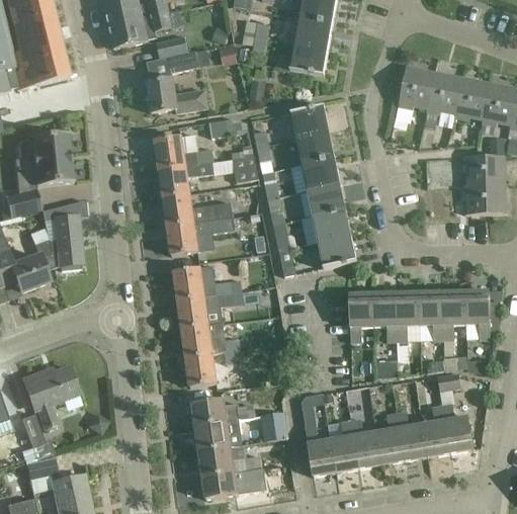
[(0,0),(0,92),(8,91),(3,70),(11,69),(16,89),(48,82),(68,77),(49,0),(0,0)]
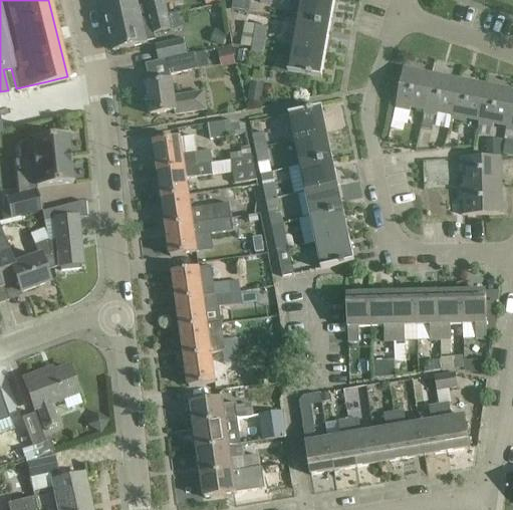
[(107,25),(124,22),(167,12),(164,0),(155,0),(137,4),(135,0),(115,0),(102,3),(107,25)]
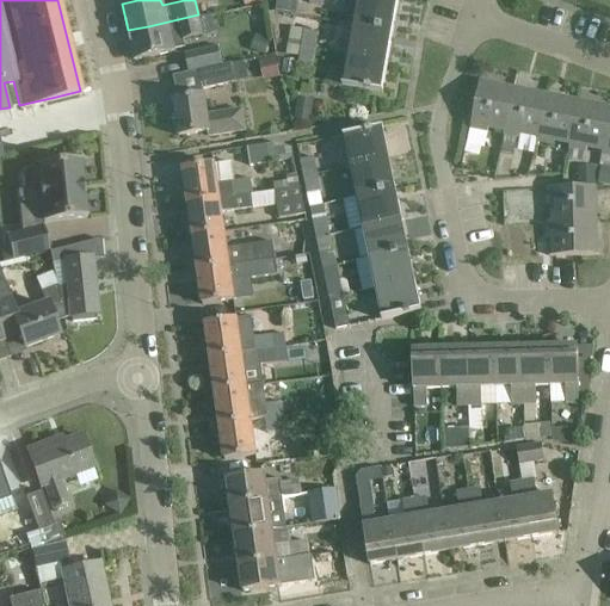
[(276,0),(275,6),(295,10),(296,0),(276,0)]
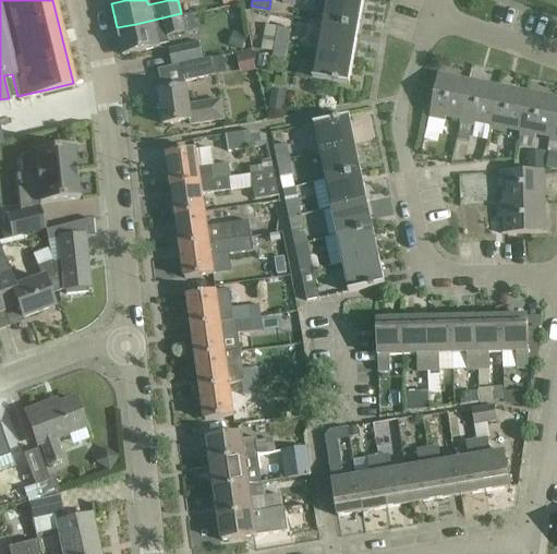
[(325,0),(323,20),(358,25),(362,0),(325,0)]
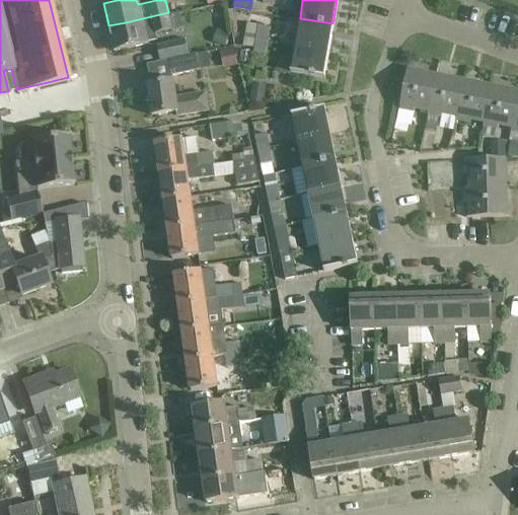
[(179,9),(168,12),(126,22),(108,25),(115,49),(146,41),(145,39),(155,37),(154,30),(182,24),(179,9)]
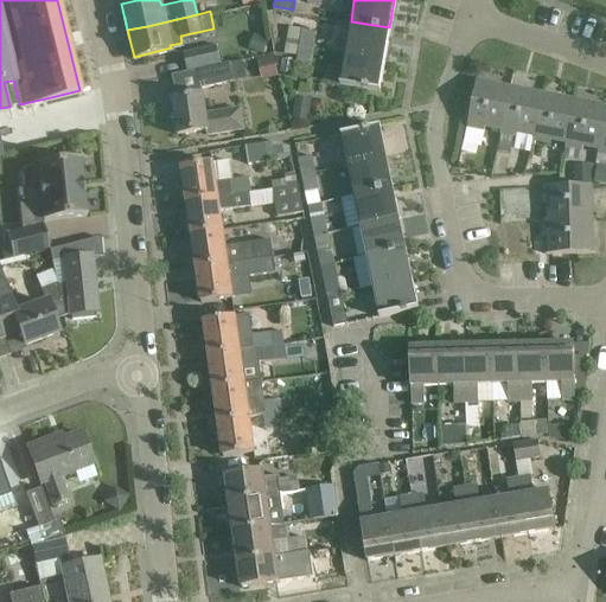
[(389,27),(351,21),(345,51),(383,58),(389,27)]
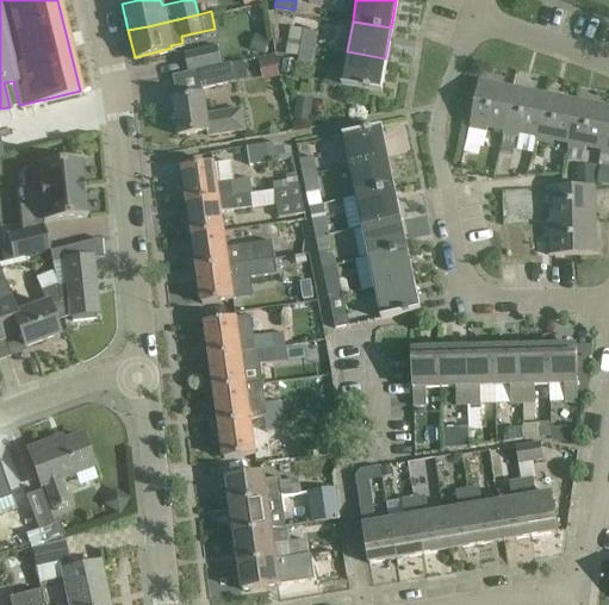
[(292,42),(314,45),(317,29),(294,25),(292,42)]
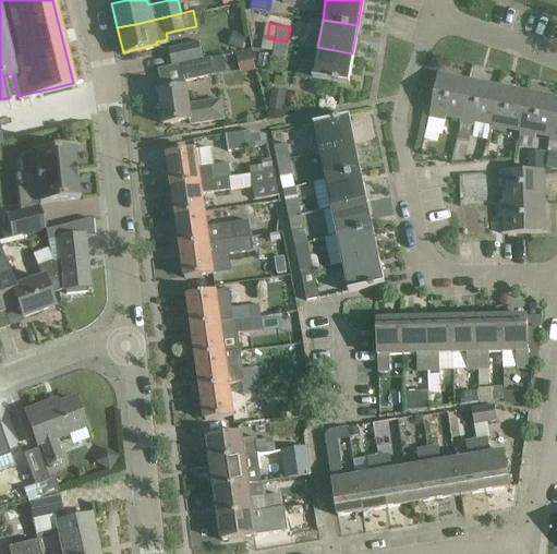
[(234,28),(230,43),(241,46),(245,32),(234,28)]
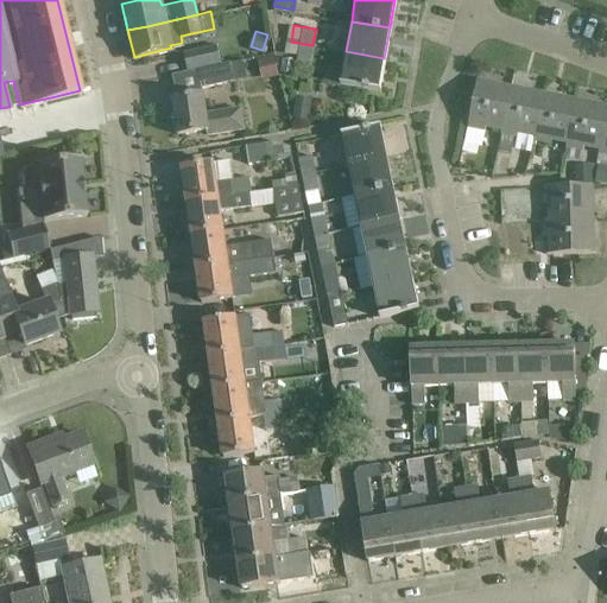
[(310,63),(313,45),(291,42),(290,50),(297,51),(296,61),(310,63)]
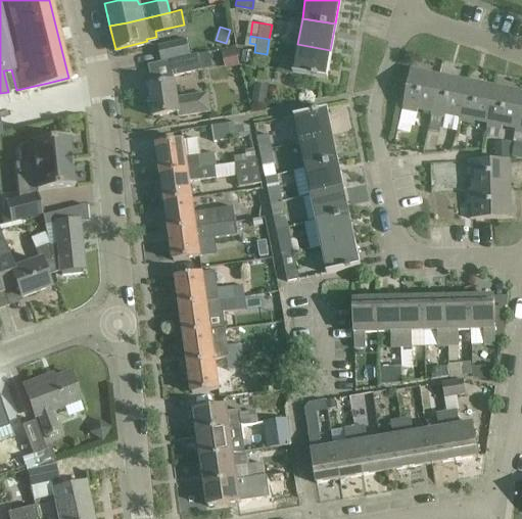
[(169,57),(189,53),(186,37),(157,43),(160,59),(169,57)]
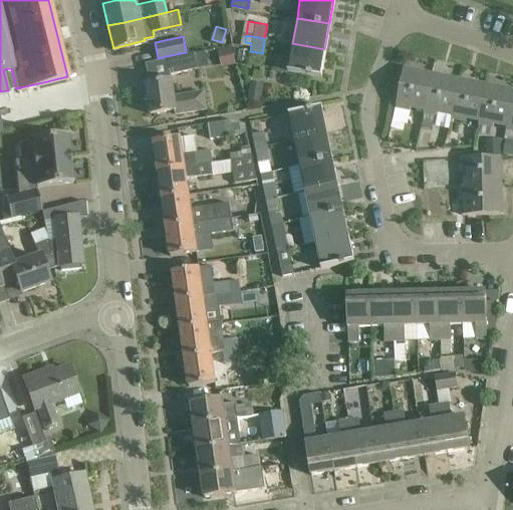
[(320,74),(324,49),(292,43),(288,69),(320,75),(321,74),(320,74)]
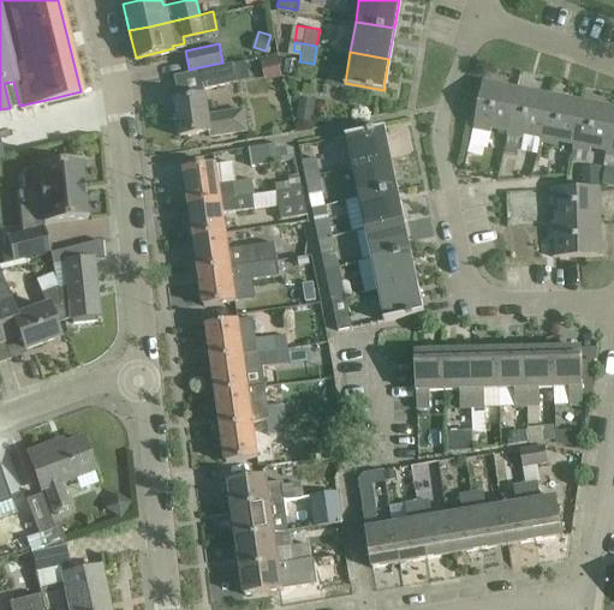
[(275,53),(262,57),(263,66),(279,64),(275,53)]
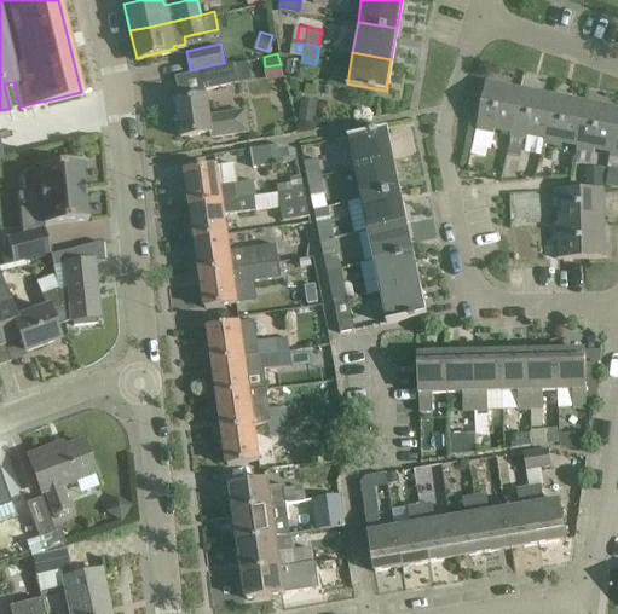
[(224,63),(200,68),(203,87),(204,87),(238,80),(234,61),(224,63)]
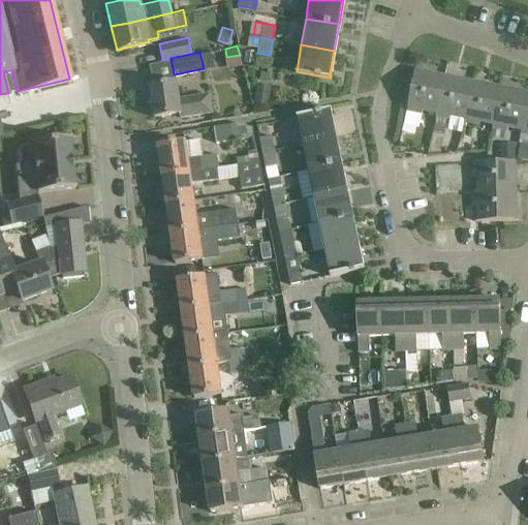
[(434,114),(435,114),(442,73),(427,70),(427,72),(414,70),(415,67),(413,67),(406,107),(421,111),(422,107),(435,111),(434,114)]
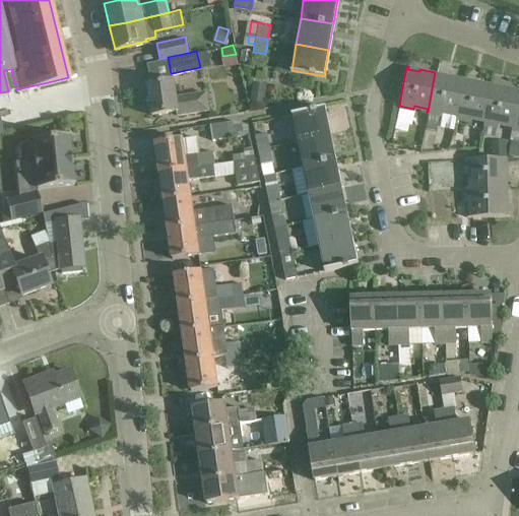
[(455,117),(463,77),(448,74),(447,77),(436,75),(436,72),(435,72),(428,112),(442,115),(442,112),(455,114),(455,117)]
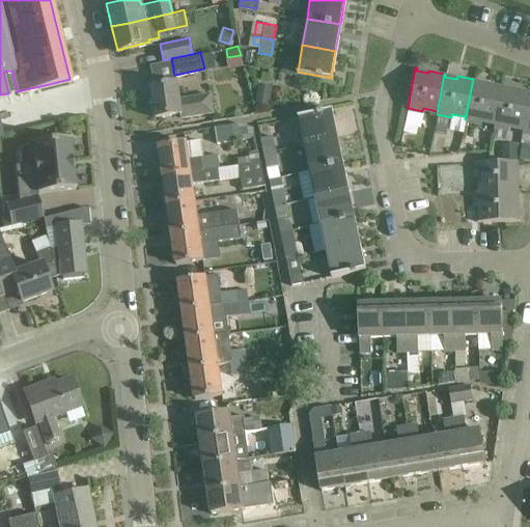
[(493,126),(494,126),(502,84),(485,81),(485,84),(473,82),(474,79),(473,79),(465,119),(479,122),(480,119),(494,121),(493,126)]
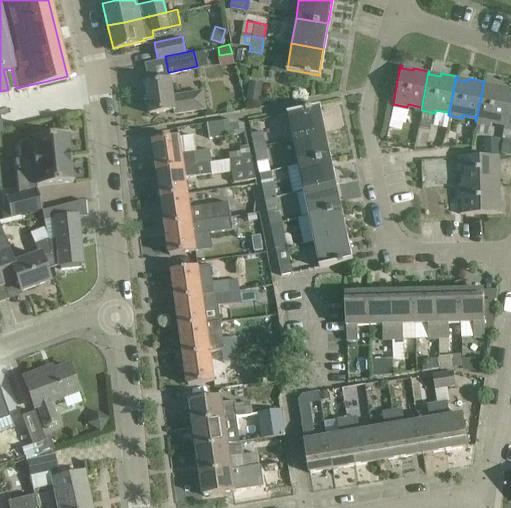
[(141,85),(140,88),(141,95),(144,97),(146,97),(148,111),(173,107),(174,111),(204,107),(202,89),(172,93),(170,78),(148,81),(144,82),(145,85),(141,85)]
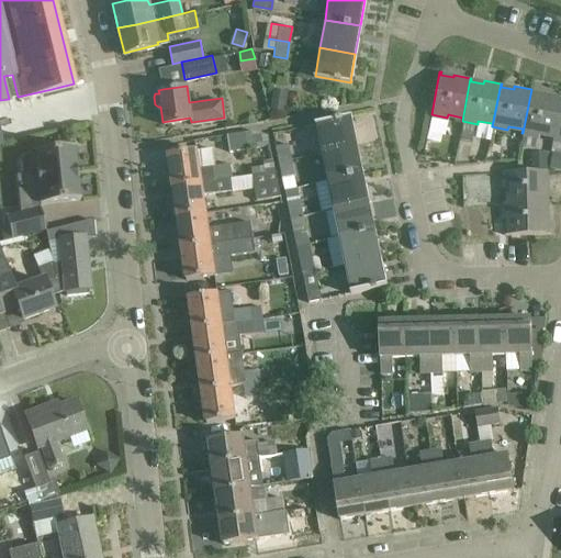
[(552,138),(560,96),(560,95),(545,92),(543,96),(531,92),(531,90),(531,89),(523,133),(538,136),(538,132),(552,135),(552,138)]
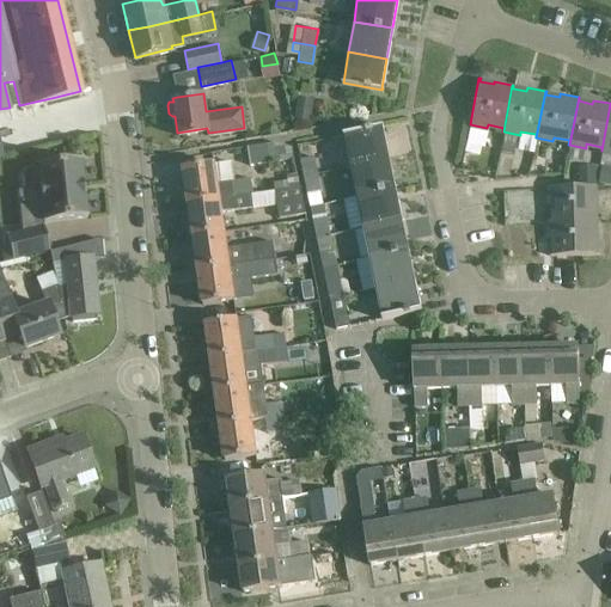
[(297,99),(294,114),(309,116),(311,103),(297,99)]
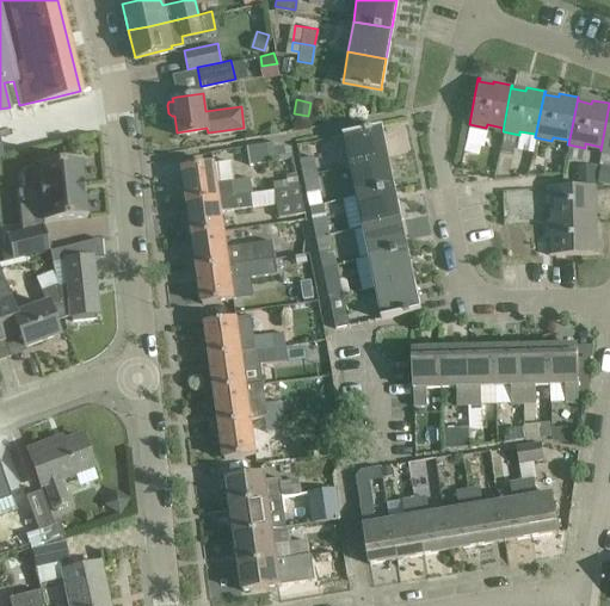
[(349,164),(388,155),(381,125),(382,125),(382,124),(342,133),(349,164)]
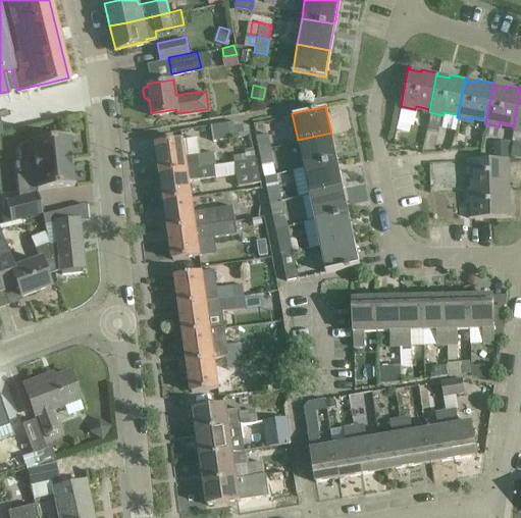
[(235,134),(231,119),(210,122),(212,138),(235,134)]
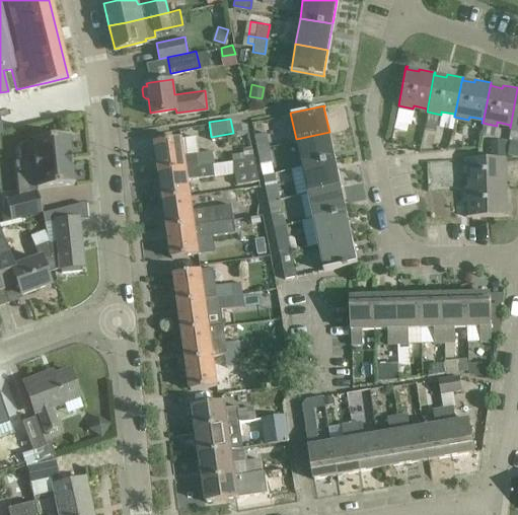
[(436,122),(427,120),(425,127),(435,129),(436,122)]
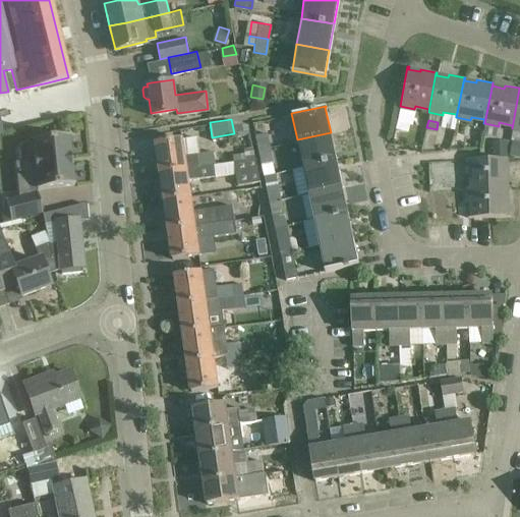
[(254,133),(257,148),(269,146),(266,130),(254,133)]
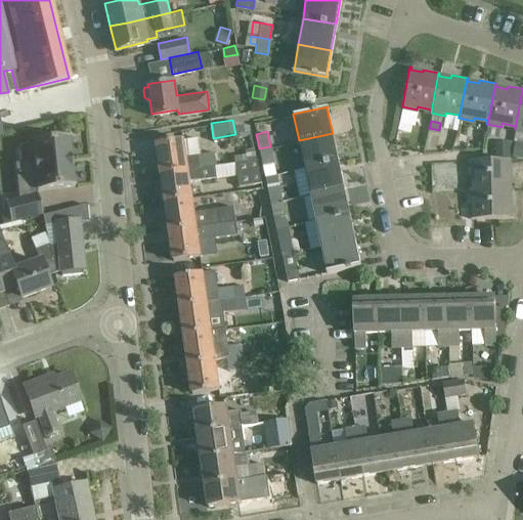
[(333,133),(299,140),(304,166),(338,159),(333,133)]
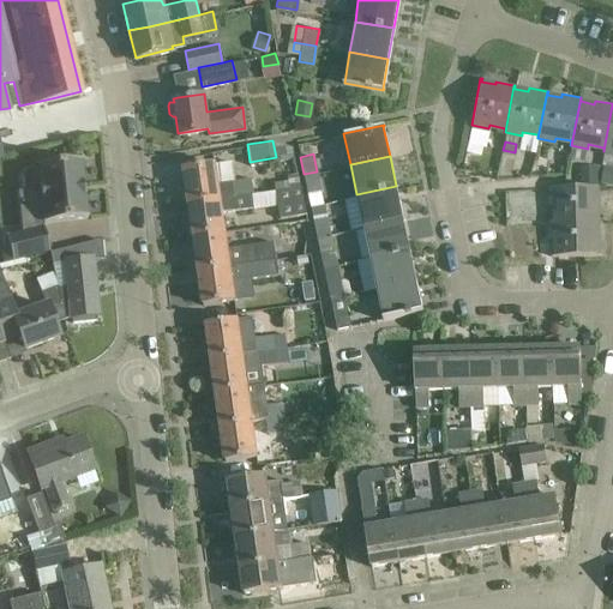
[(34,187),(37,221),(86,215),(79,157),(31,162),(31,166),(25,167),(20,173),(22,184),(28,188),(34,187)]
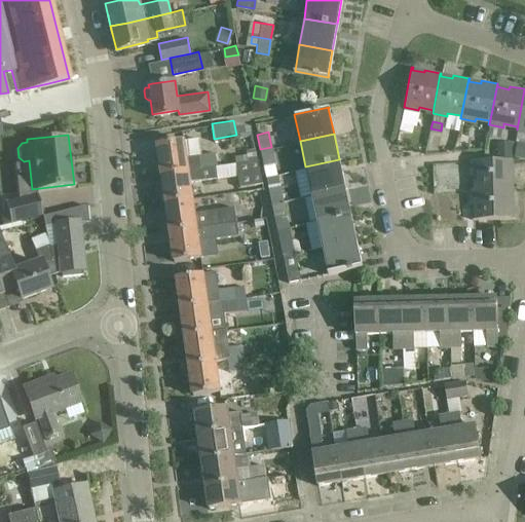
[(156,142),(160,172),(215,163),(213,150),(185,154),(183,138),(156,142)]
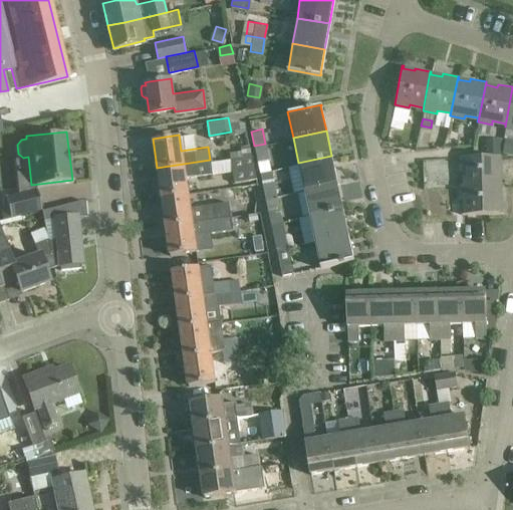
[(503,150),(511,152),(512,138),(505,137),(503,150)]
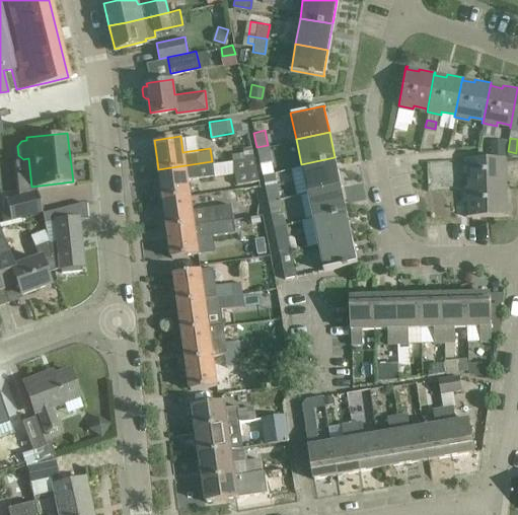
[(231,153),(231,158),(252,155),(251,145),(241,147),(242,151),(231,153)]
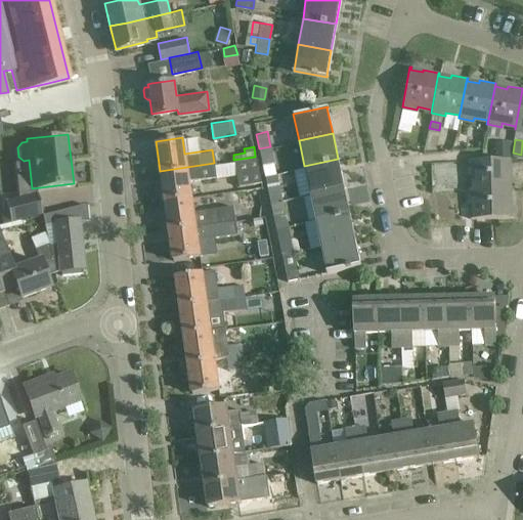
[(270,146),(259,148),(262,163),(273,161),(270,146)]
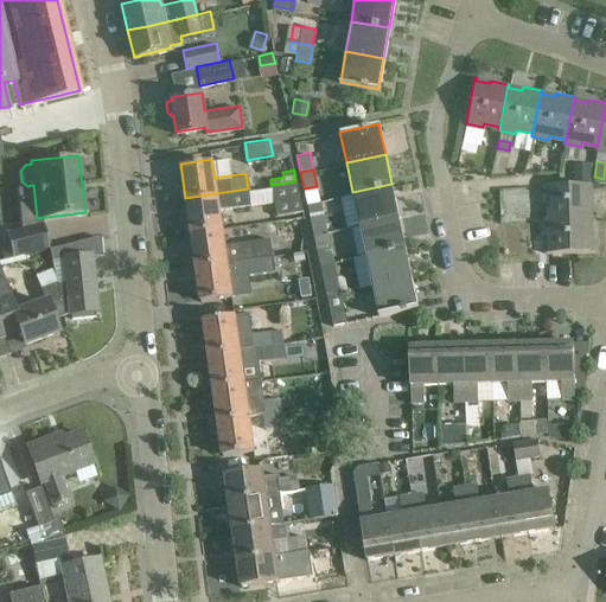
[(573,171),(574,180),(589,180),(589,171),(573,171)]
